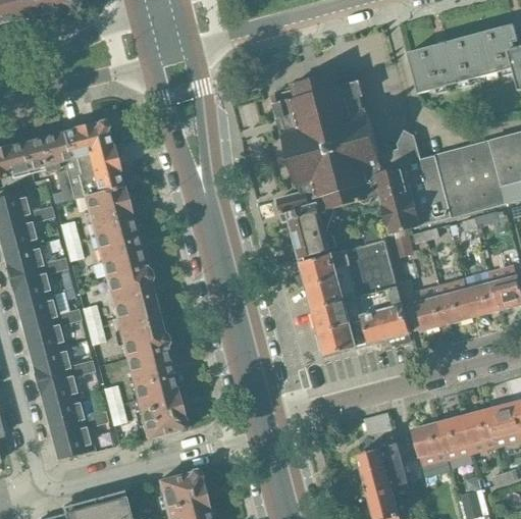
[(40,11),(36,0),(0,0),(0,21),(21,16),(22,17),(24,17),(29,19),(35,17),(38,13),(40,12),(40,11)]
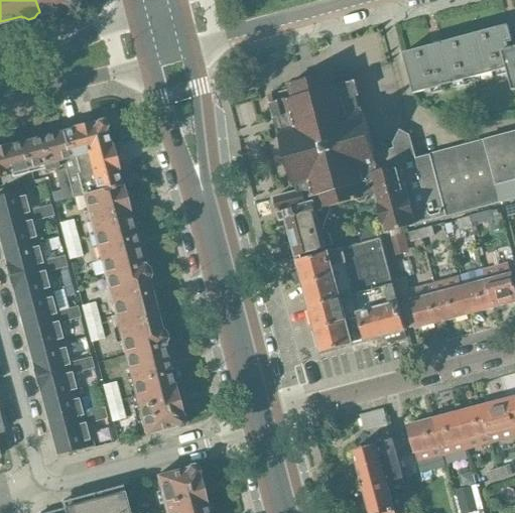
[(35,0),(39,11),(67,4),(69,5),(74,4),(76,0),(35,0)]
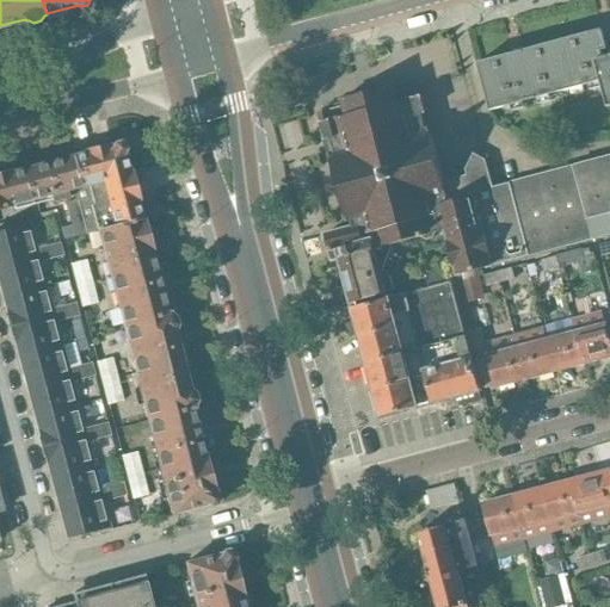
[(571,87),(603,79),(597,57),(605,56),(603,49),(609,47),(609,43),(604,26),(558,39),(571,87)]
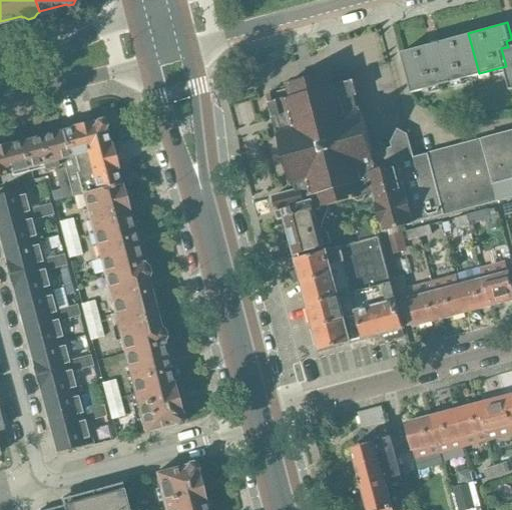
[(402,50),(413,90),(479,73),(468,33),(402,50)]
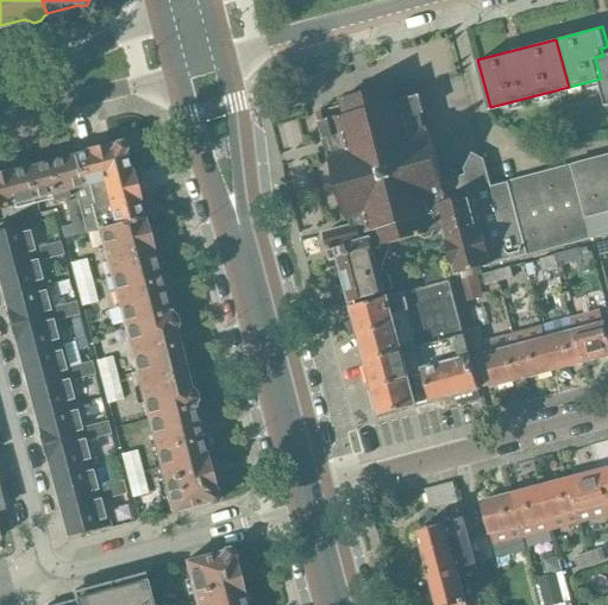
[(607,55),(603,56),(595,57),(601,79),(607,101),(607,55)]
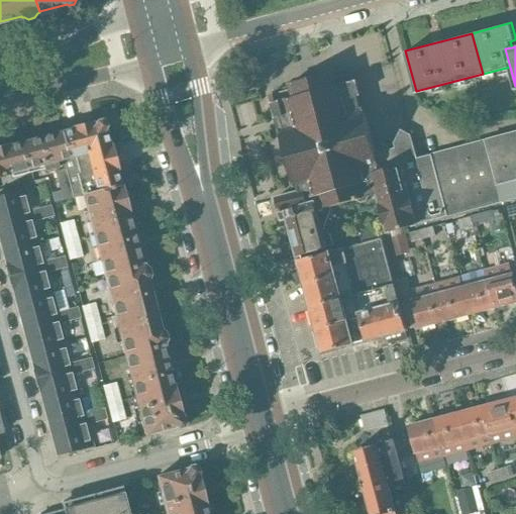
[(381,169),(376,151),(364,103),(354,71),(350,72),(350,70),(342,71),(343,74),(337,76),(335,70),(287,82),(288,89),(282,90),(282,88),(274,90),(274,92),(270,94),(296,191),(311,187),(323,229),(332,204),(378,192),(388,230),(417,223),(401,163),(381,169)]
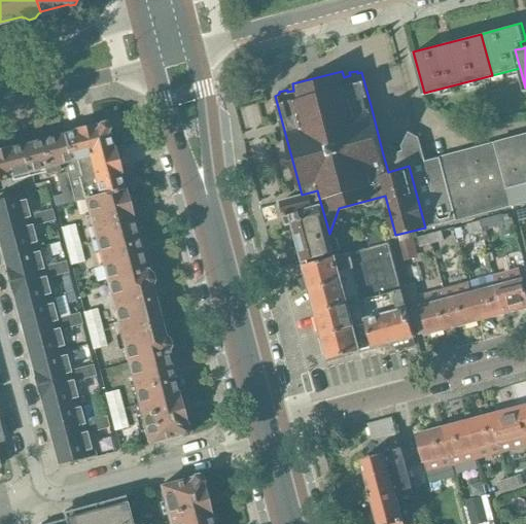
[(74,130),(64,133),(71,160),(63,162),(65,171),(57,173),(65,203),(84,197),(125,186),(119,172),(120,171),(119,168),(120,164),(119,156),(115,153),(113,146),(108,129),(109,127),(108,121),(105,119),(100,120),(99,124),(96,124),(96,123),(74,129),(74,130)]
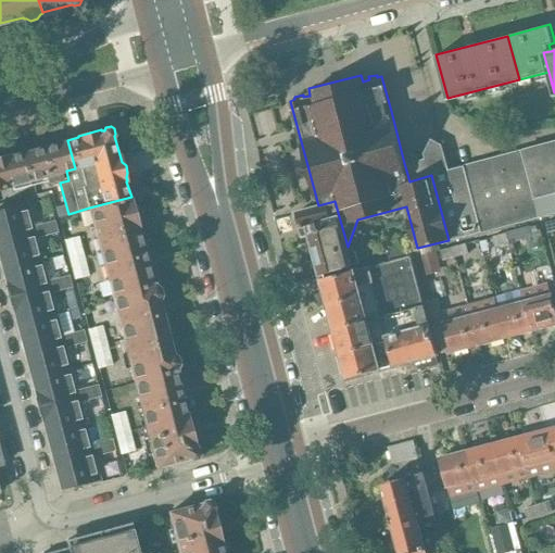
[(554,138),(449,167),(445,152),(404,163),(410,181),(431,175),(449,240),(554,211),(554,138)]
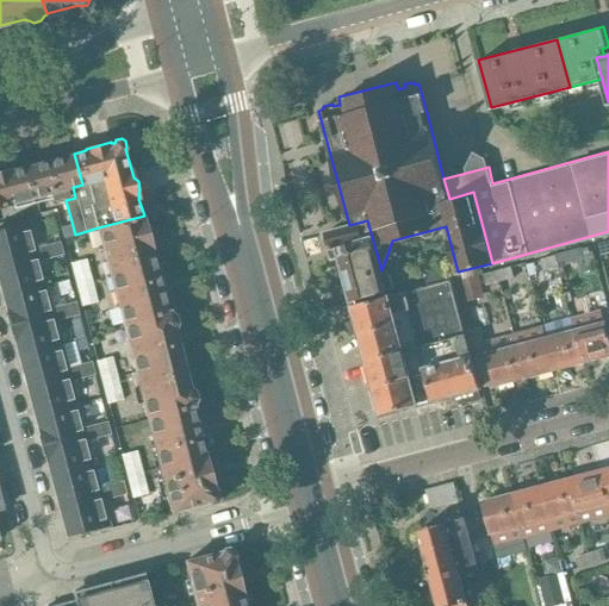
[(82,185),(74,154),(66,156),(62,155),(50,157),(49,160),(25,167),(33,197),(51,192),(54,200),(70,195),(68,188),(73,187),(82,185)]
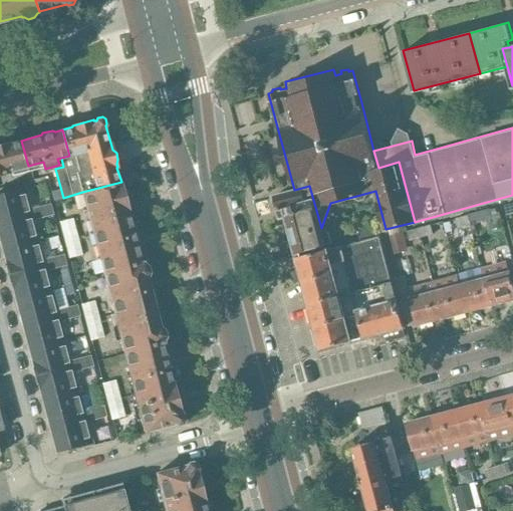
[(28,166),(21,141),(11,144),(10,143),(0,145),(7,172),(28,166)]
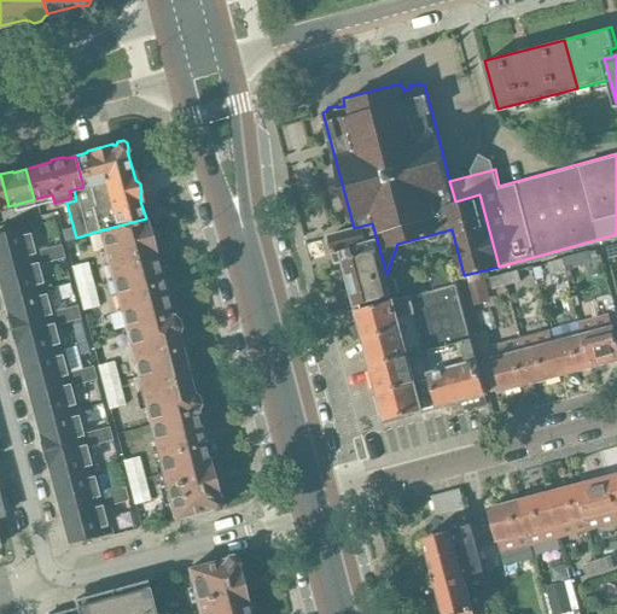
[(99,231),(124,326),(170,315),(151,238),(152,232),(151,223),(147,222),(146,218),(99,231)]
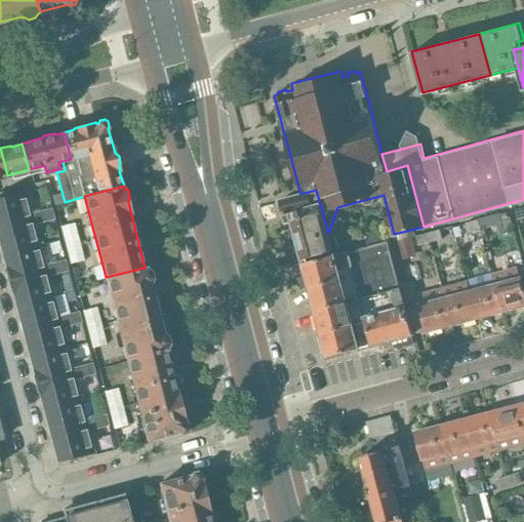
[(303,258),(332,250),(338,248),(335,235),(333,234),(328,236),(328,233),(316,190),(300,194),(280,199),(285,222),(292,219),(303,258)]
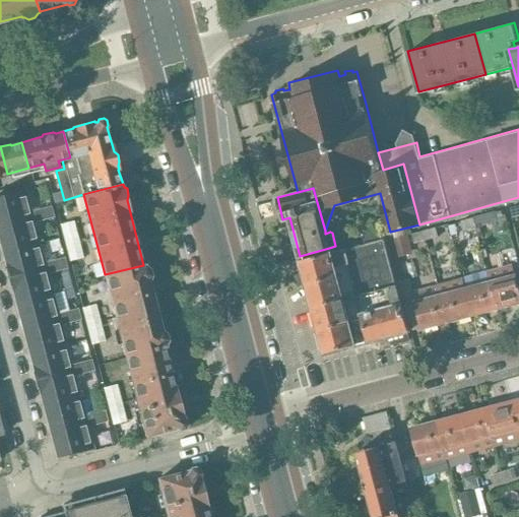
[(0,223),(31,215),(33,220),(44,217),(41,207),(30,210),(24,189),(0,195),(0,223)]
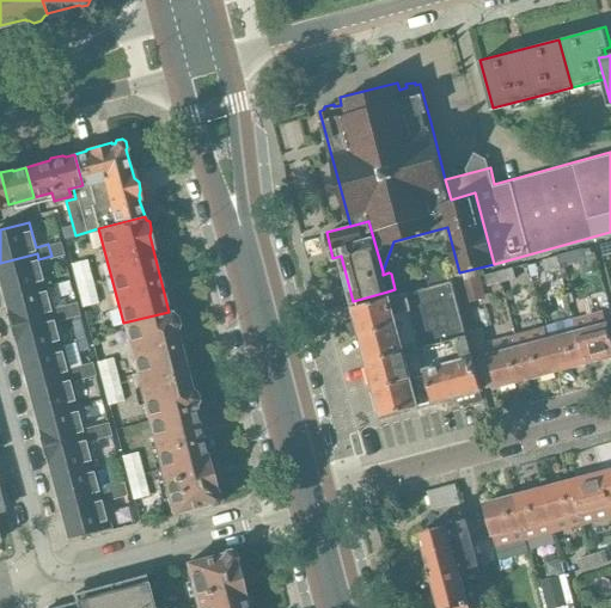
[(61,240),(48,244),(52,256),(65,253),(61,240)]
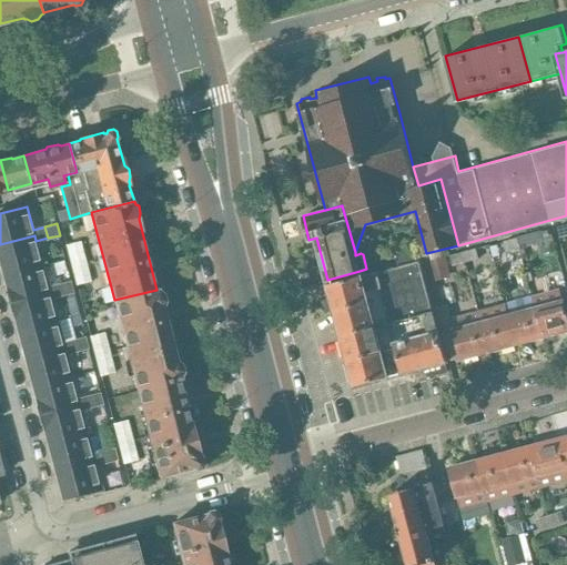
[(517,236),(520,246),(535,243),(532,232),(517,236)]
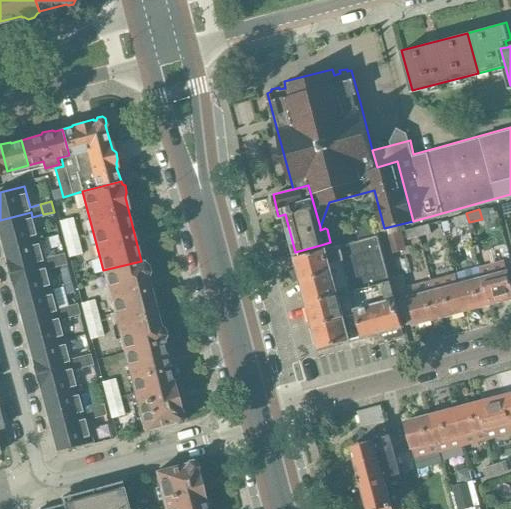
[(0,228),(5,246),(38,237),(32,217),(31,212),(0,220),(0,228)]
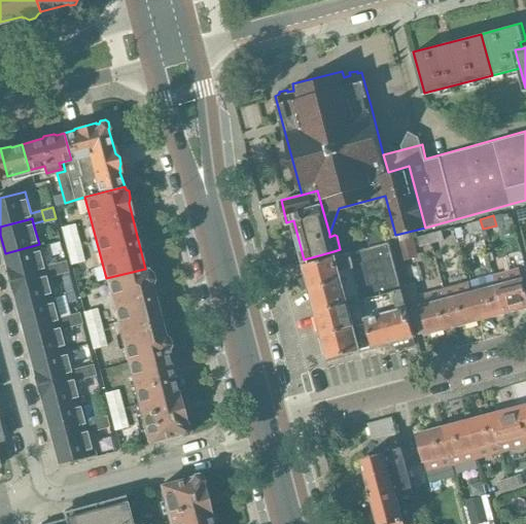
[(483,229),(480,219),(467,222),(469,232),(483,229)]
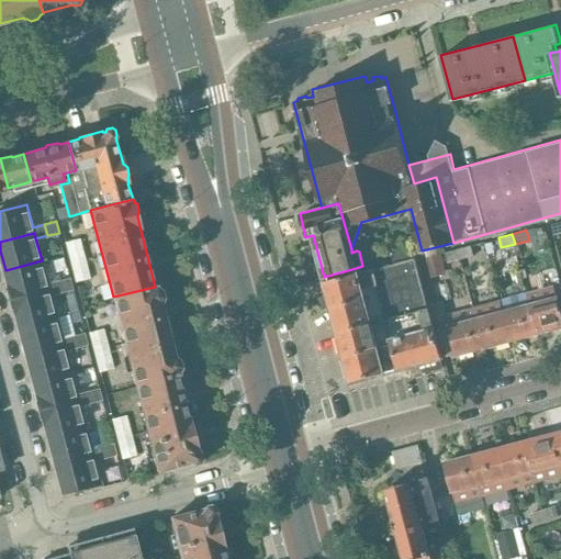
[(65,241),(76,280),(91,276),(80,236),(65,241)]
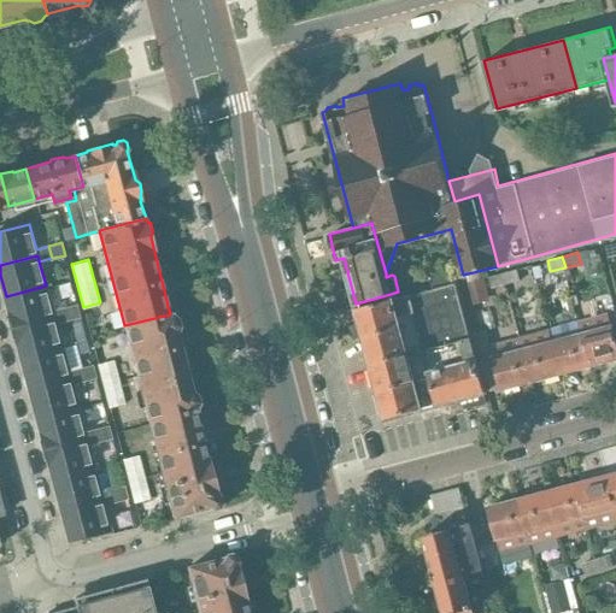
[(505,271),(508,282),(522,278),(518,267),(505,271)]
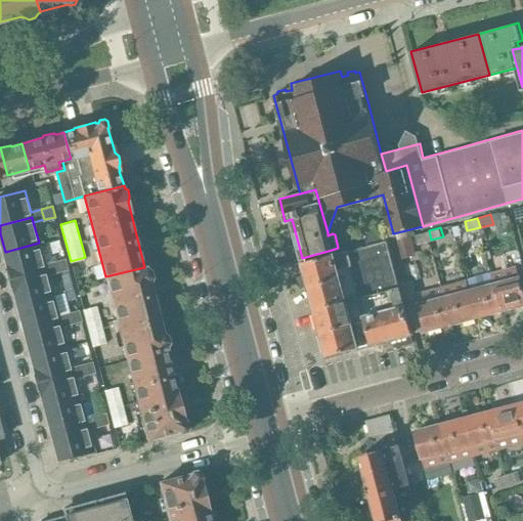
[(365,234),(368,244),(385,240),(383,230),(365,234)]
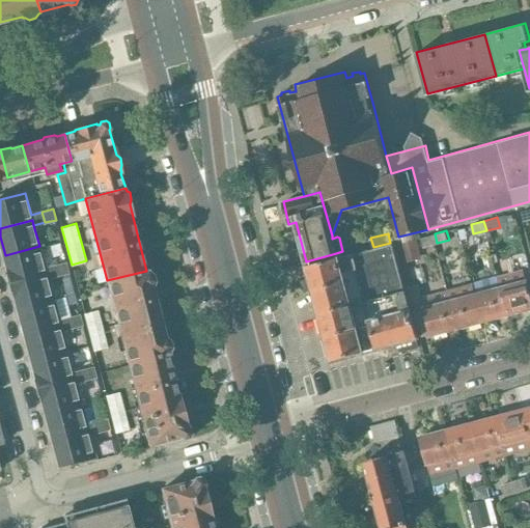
[(437,243),(435,233),(419,238),(421,247),(437,243)]
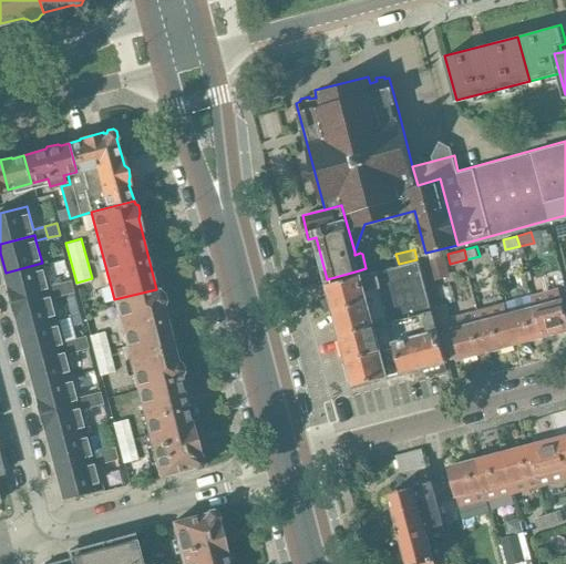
[(445,254),(429,258),(433,280),(451,276),(445,254)]
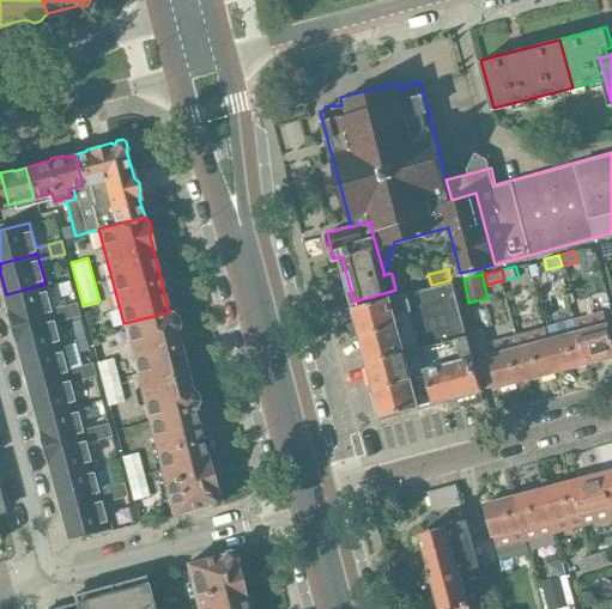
[(483,389),(454,279),(450,280),(431,285),(355,305),(383,415),(483,389)]
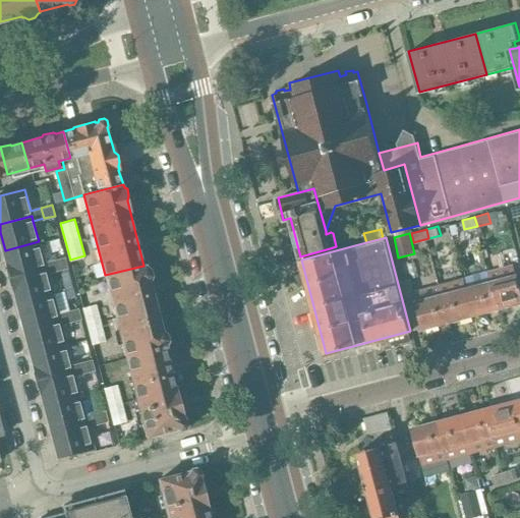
[(10,276),(45,267),(47,273),(57,270),(54,259),(44,262),(39,241),(5,250),(8,263),(6,263),(10,276)]
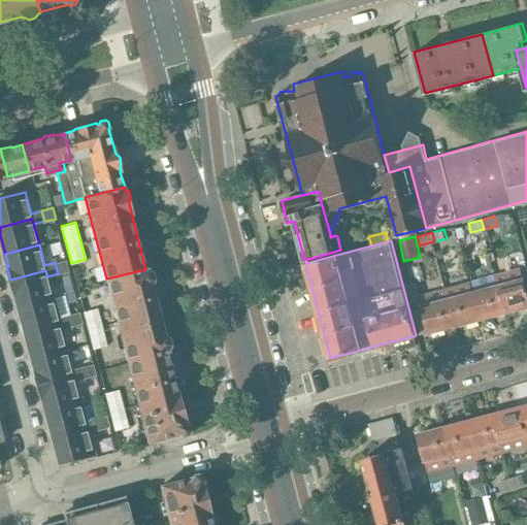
[(66,259),(55,262),(58,273),(69,270),(66,259)]
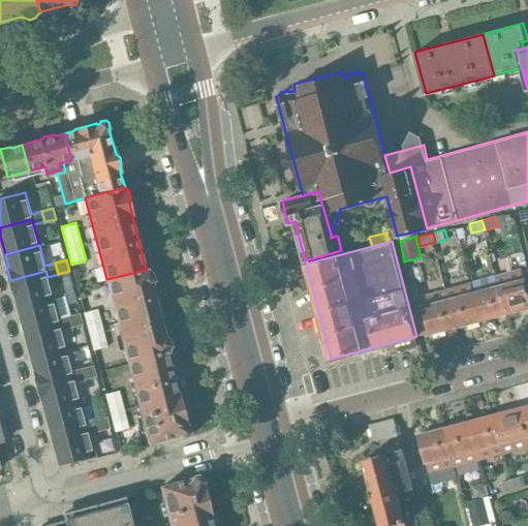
[(527,290),(522,268),(496,274),(499,285),(506,312),(527,305),(527,290)]
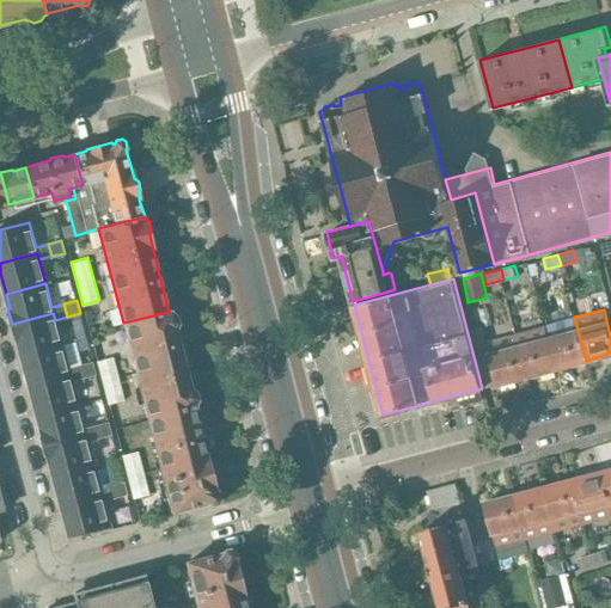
[(123,323),(148,419),(194,407),(195,406),(195,404),(197,400),(195,392),(190,388),(175,330),(177,326),(175,317),(171,314),(170,312),(169,312),(123,323)]
